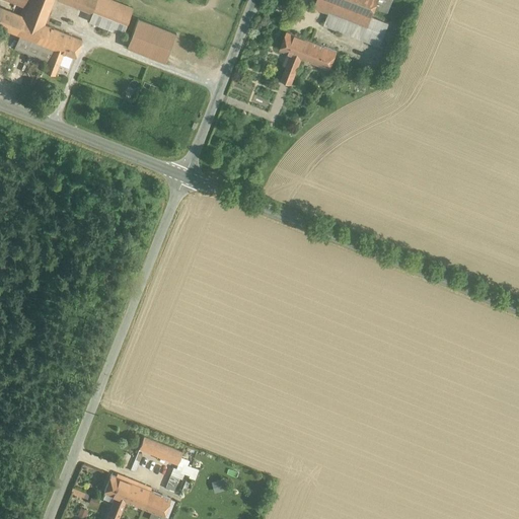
[(25,0),(20,15),(46,25),(55,0),(25,0)]
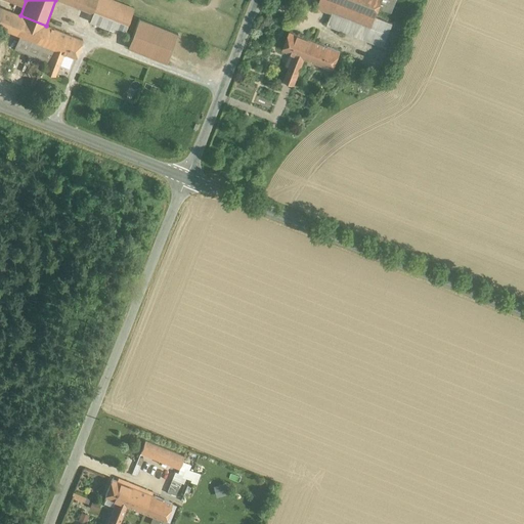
[(97,0),(58,0),(92,13),(97,0)]
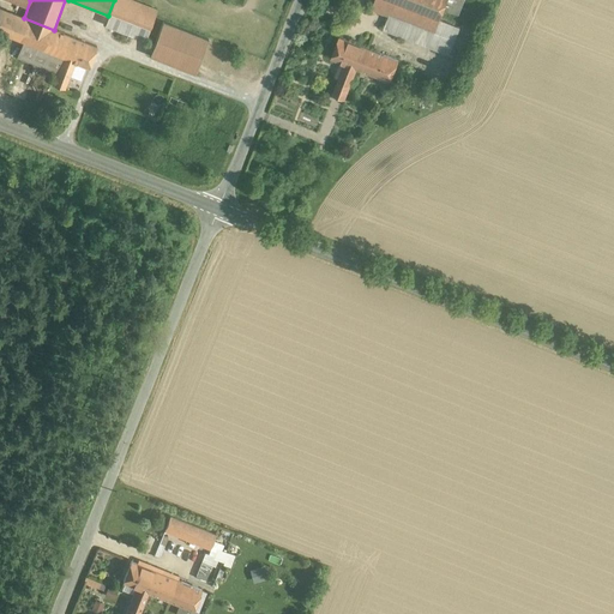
[(157,11),(131,0),(114,0),(108,16),(106,24),(145,40),(157,11)]
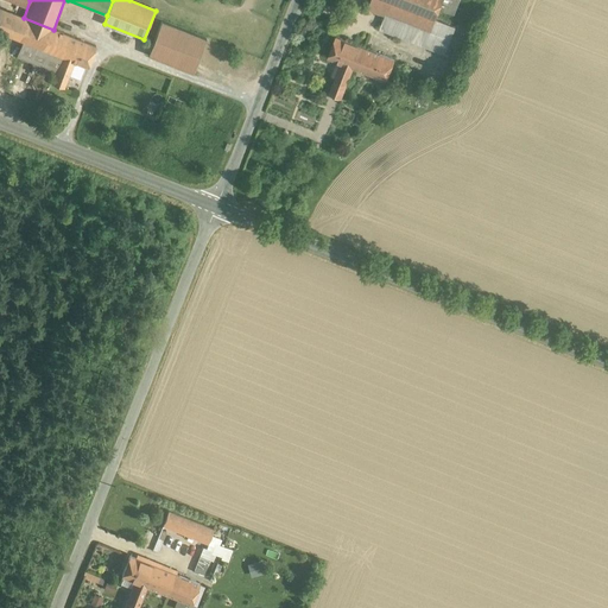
[(442,0),(371,0),(367,8),(385,16),(430,32),(435,19),(442,0)]
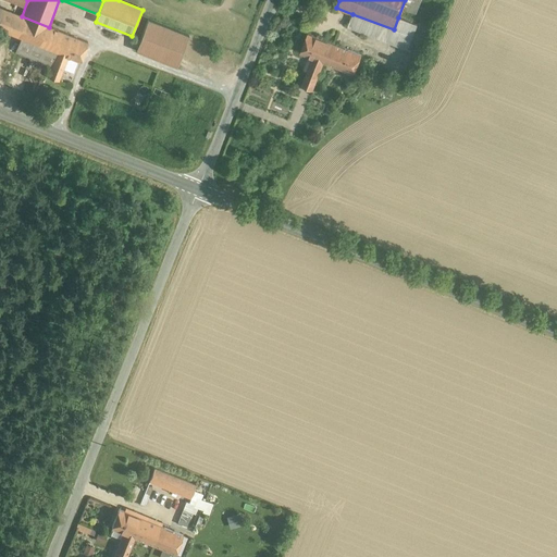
[(22,16),(0,8),(0,28),(21,37),(41,46),(49,27),(22,16)]
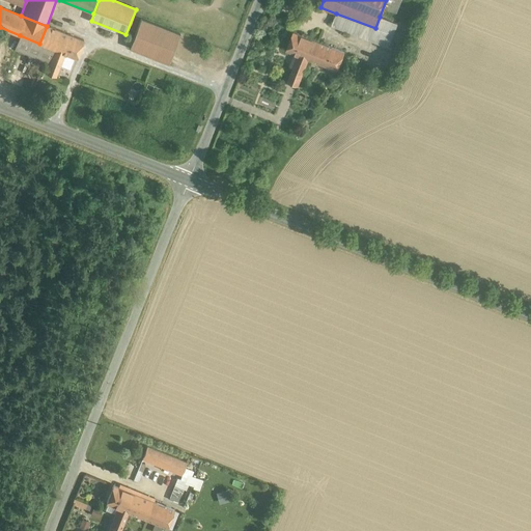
[(375,28),(336,14),(331,25),(389,48),(397,24),(380,17),(375,28)]
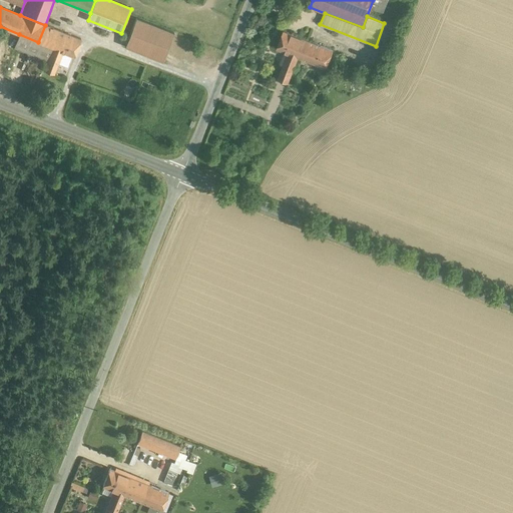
[(177,36),(138,21),(127,50),(165,65),(177,36)]
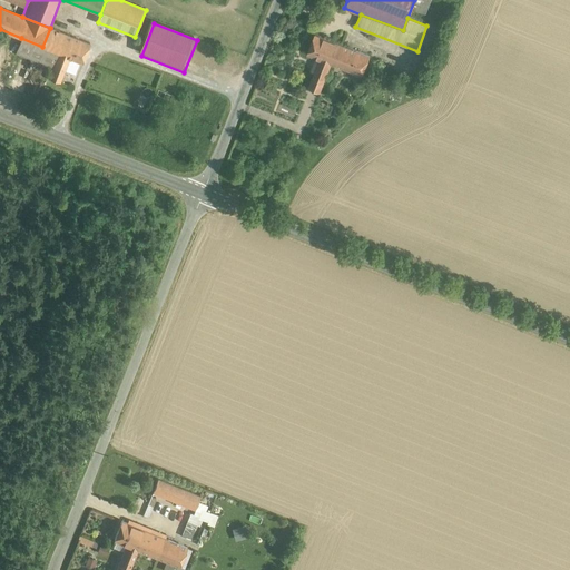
[(74,37),(50,28),(42,47),(59,53),(66,56),(74,37)]
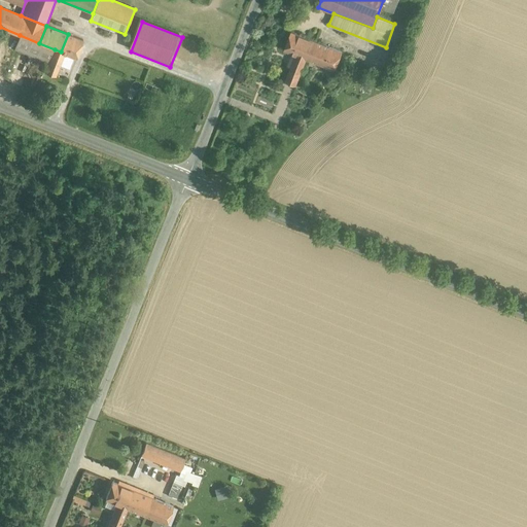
[(307,38),(290,32),(284,49),(296,55),(300,56),(307,38)]
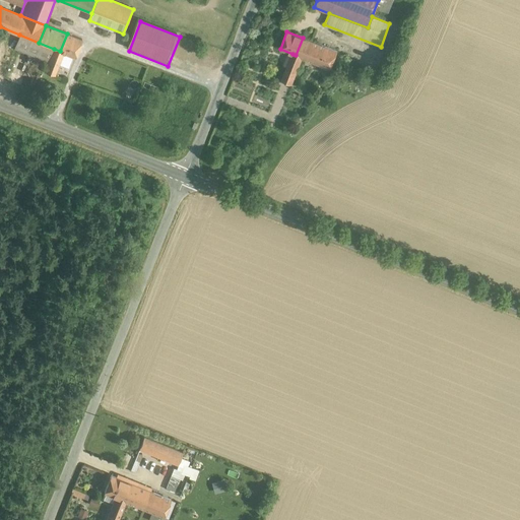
[(82,40),(67,34),(60,51),(54,49),(49,62),(45,72),(55,75),(63,53),(75,57),(82,40)]
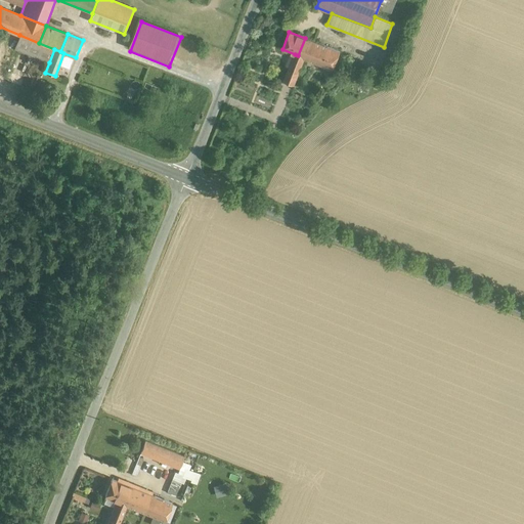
[(39,43),(19,35),(14,49),(49,62),(54,49),(39,43)]
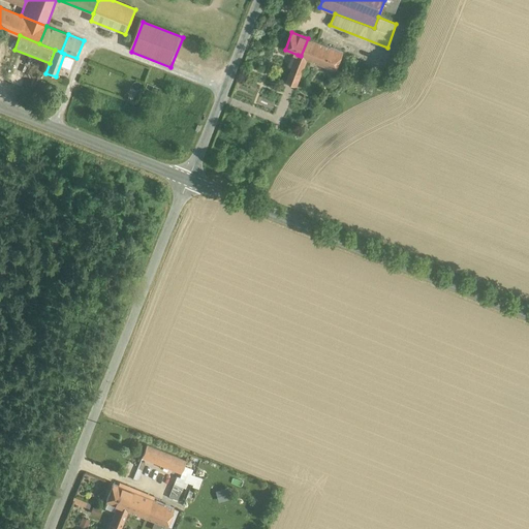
[(343,52),(308,38),(301,56),(307,58),(336,69),(343,52)]
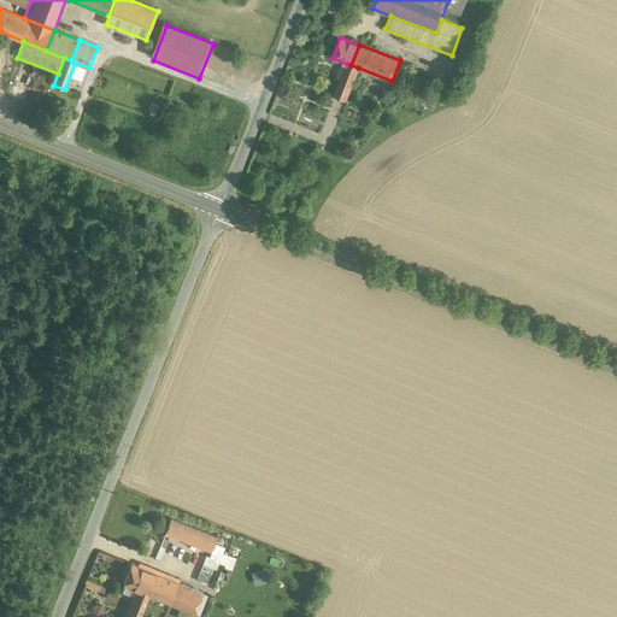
[(347,64),(334,95),(346,100),(358,68),(351,65),(347,64)]
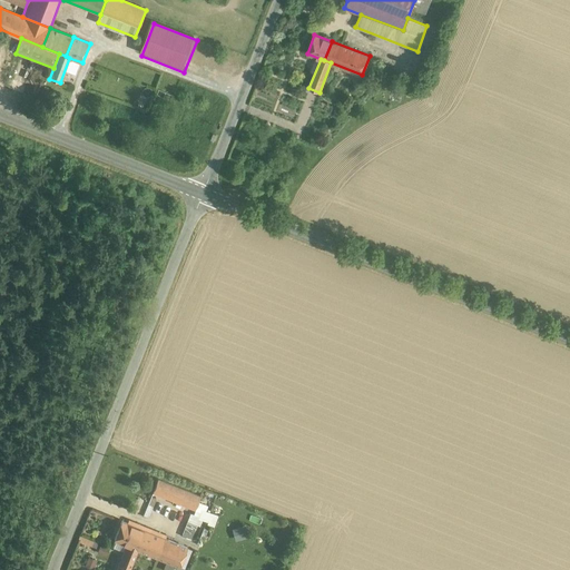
[(173,485),(158,480),(154,493),(167,498),(173,485)]
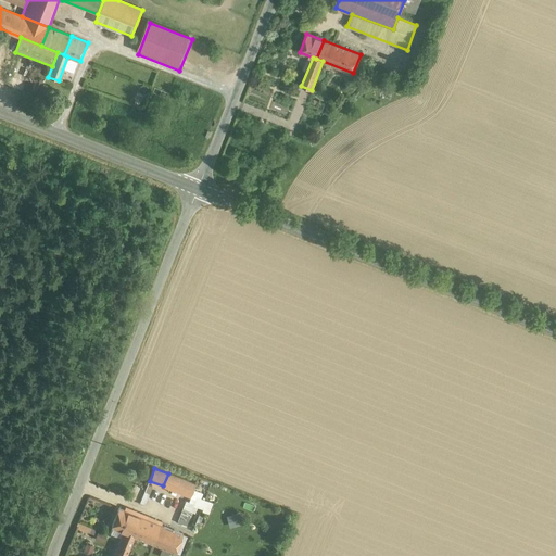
[(188,481),(168,474),(163,485),(184,494),(188,481)]
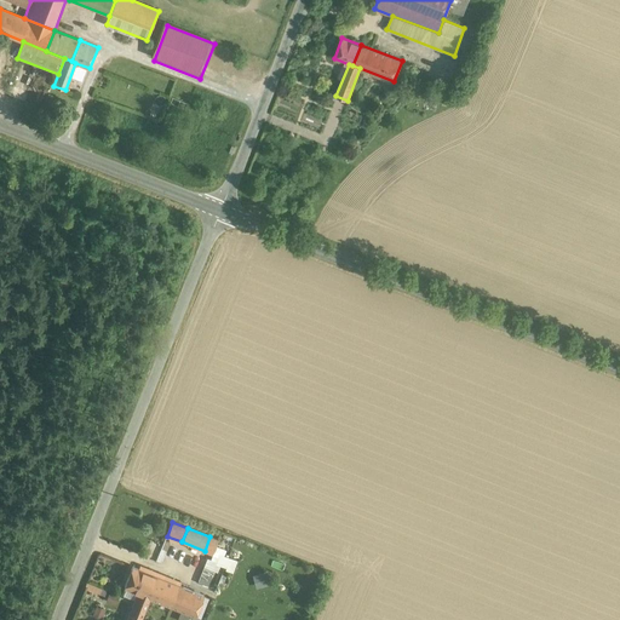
[(218,540),(210,537),(205,551),(212,554),(218,540)]
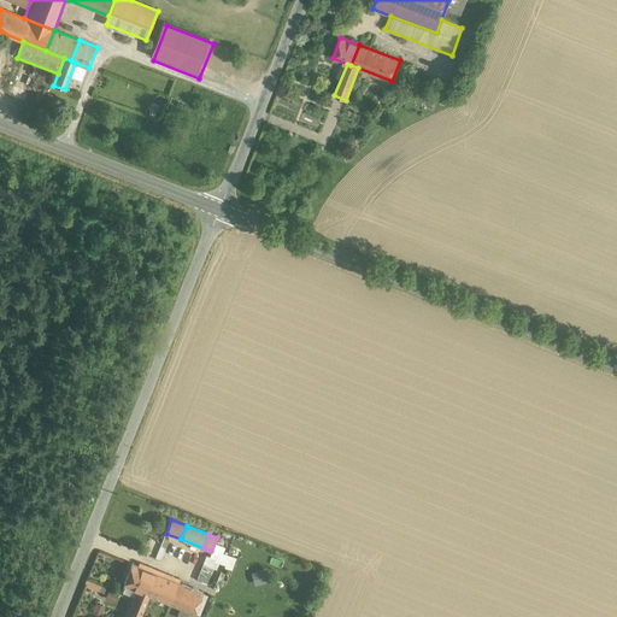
[(177,583),(131,565),(123,585),(137,589),(150,594),(170,603),(177,583)]
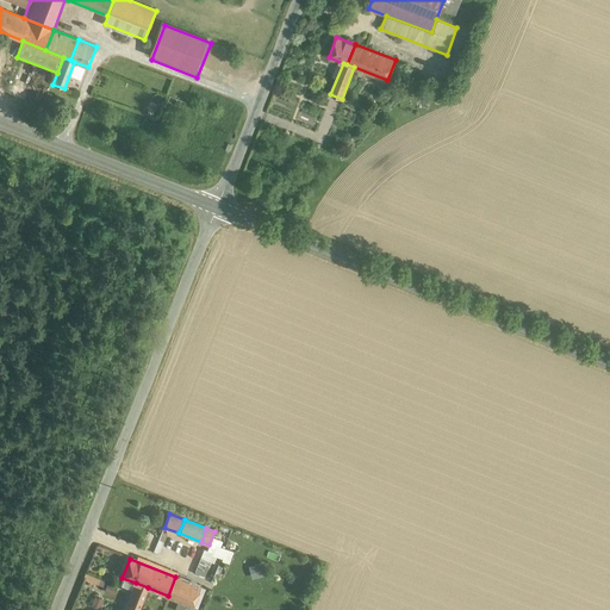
[(263,561),(249,566),(253,579),(267,574),(263,561)]
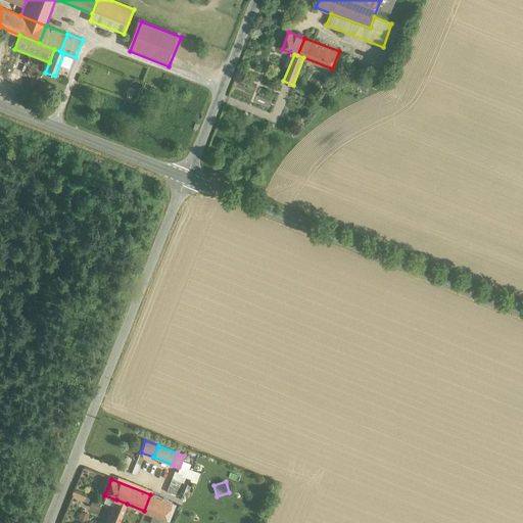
[(85,501),(87,495),(75,491),(74,496),(85,501)]
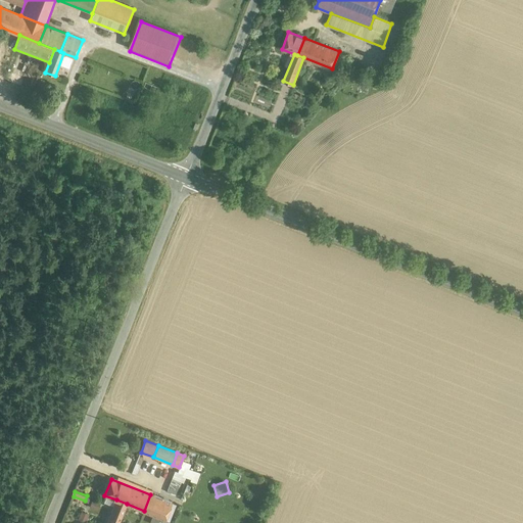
[(171,502),(150,494),(144,511),(164,519),(171,502)]
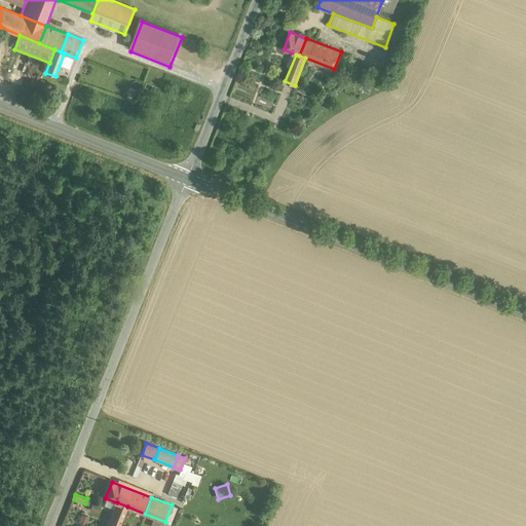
[(92,500),(89,509),(99,513),(102,504),(92,500)]
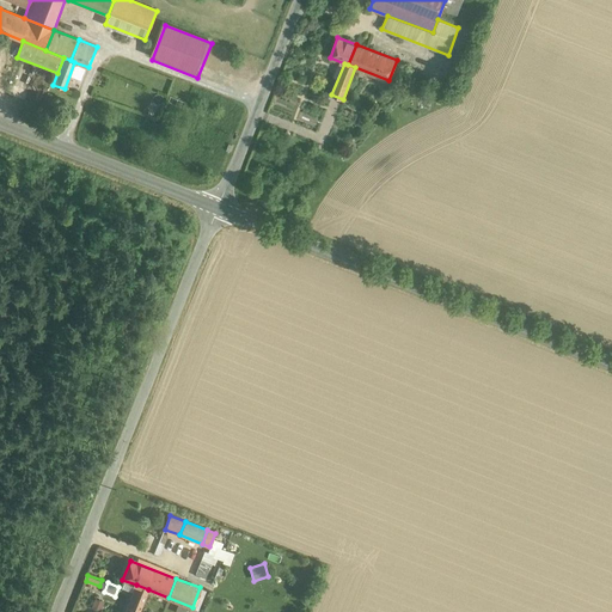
[(136,585),(126,611),(139,611),(148,589),(136,585)]
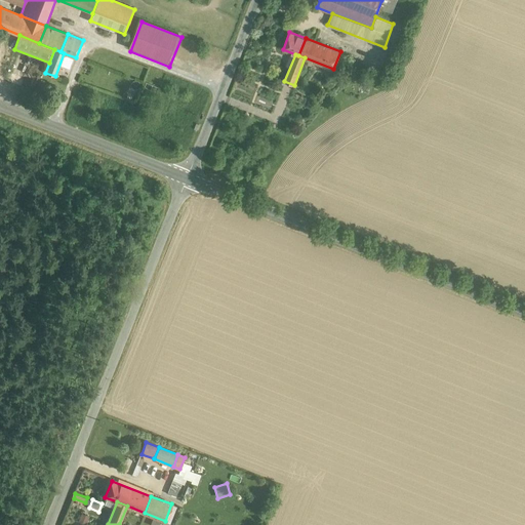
[(80,521),(86,524),(90,515),(83,513),(80,521)]
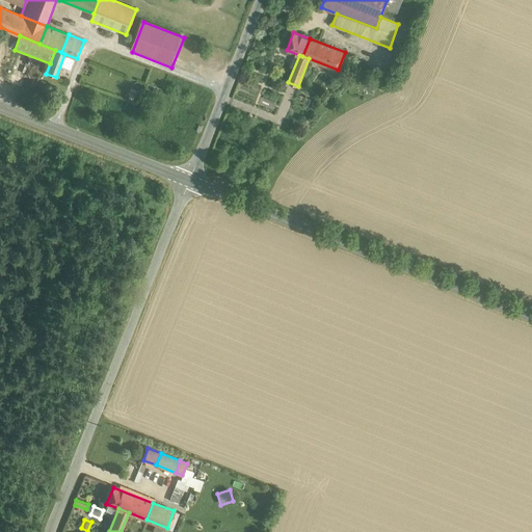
All buildings are outlined.
